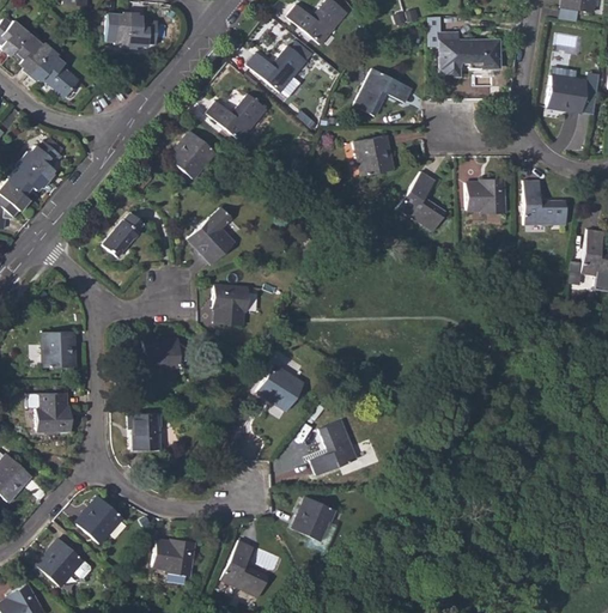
[(287,17),(322,46),(348,13),(333,0),(327,0),(314,16),(299,4),(287,17)]
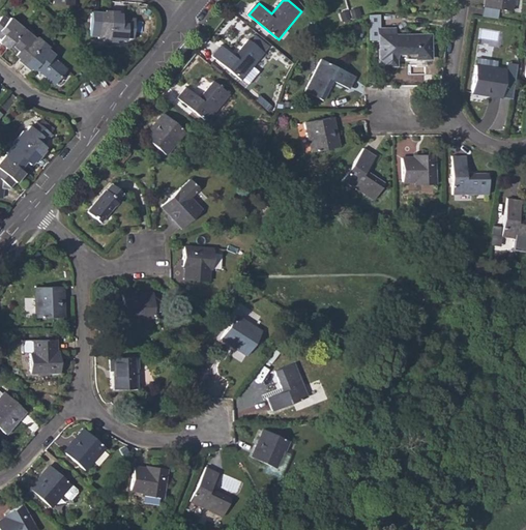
[(525,0),(487,0),(486,7),(514,10),(516,0),(519,0),(525,1),(525,0)]
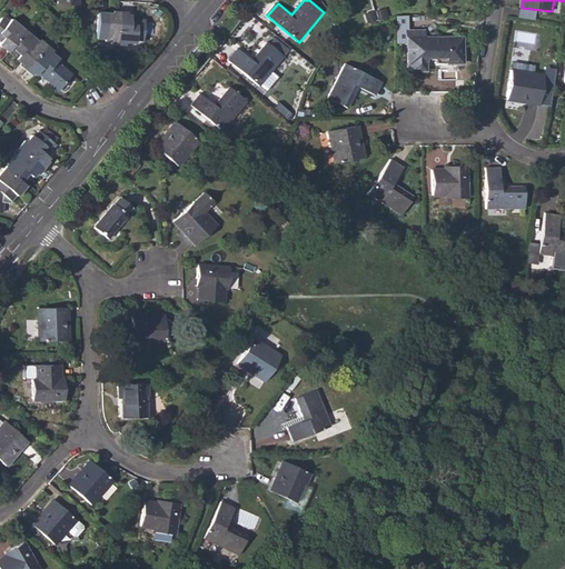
[(106,41),(120,42),(122,15),(100,13),(98,38),(106,39),(106,41)]
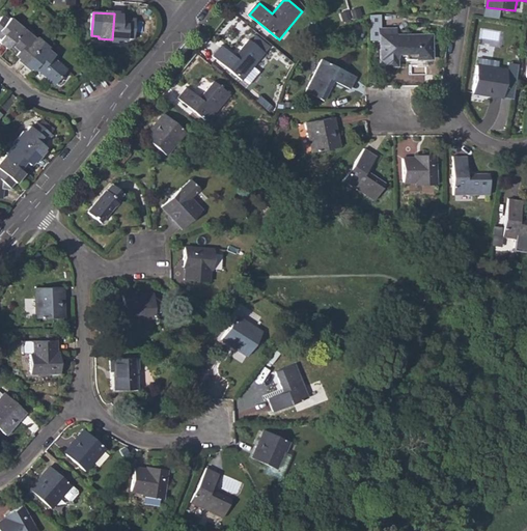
[(112,39),(128,39),(129,37),(136,38),(137,19),(123,18),(123,14),(114,14),(112,39)]
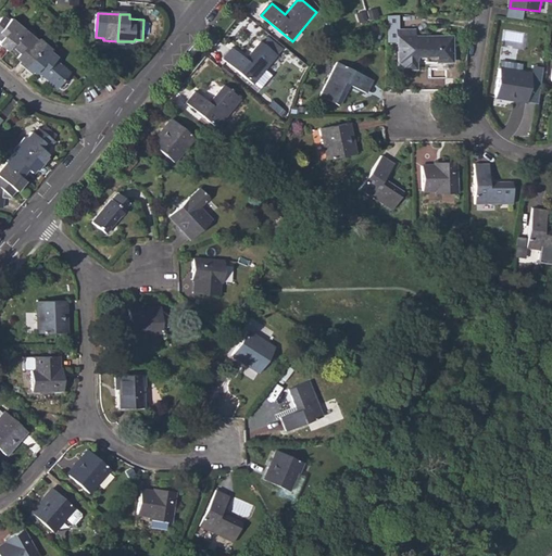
[(1,43),(10,50),(11,49),(27,29),(14,19),(11,21),(5,16),(0,22),(0,37),(3,40),(1,43)]
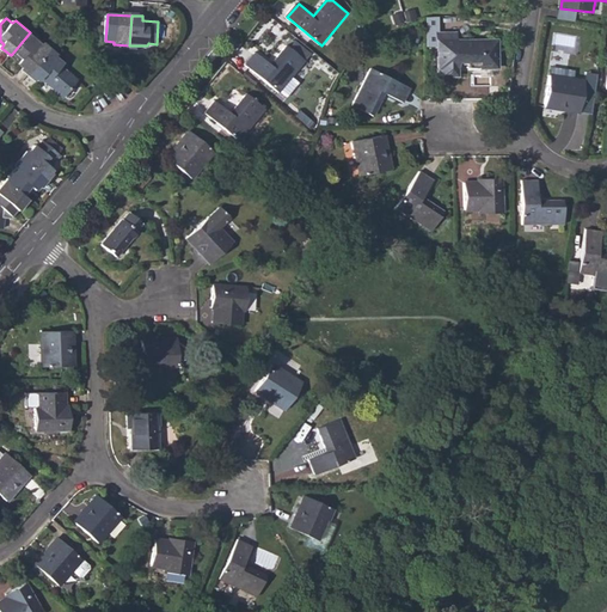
[(30,32),(12,54),(22,61),(20,63),(31,73),(50,50),(30,32)]
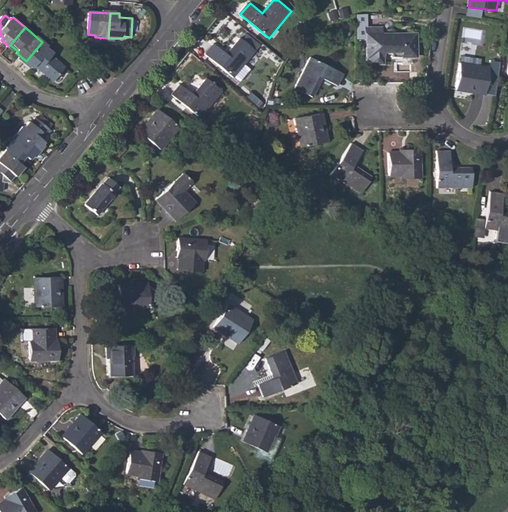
[(394,57),(412,57),(412,52),(418,52),(418,34),(385,34),(385,28),(369,28),(369,57),(371,57),(372,63),(385,63),(385,53),(393,53),(394,57)]
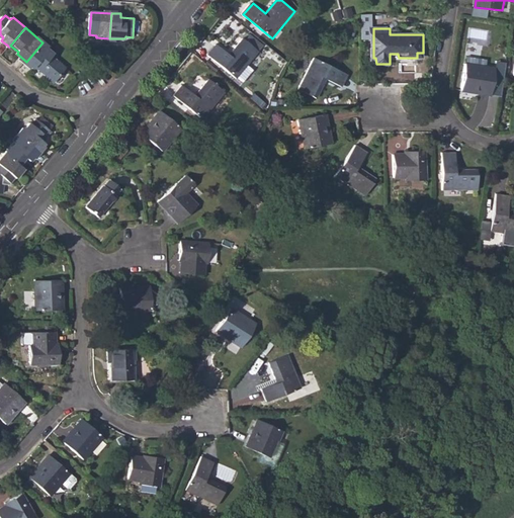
[(245,38),(231,55),(219,44),(209,55),(239,78),(261,52),(260,52),(267,45),(254,33),(247,40),(245,38)]
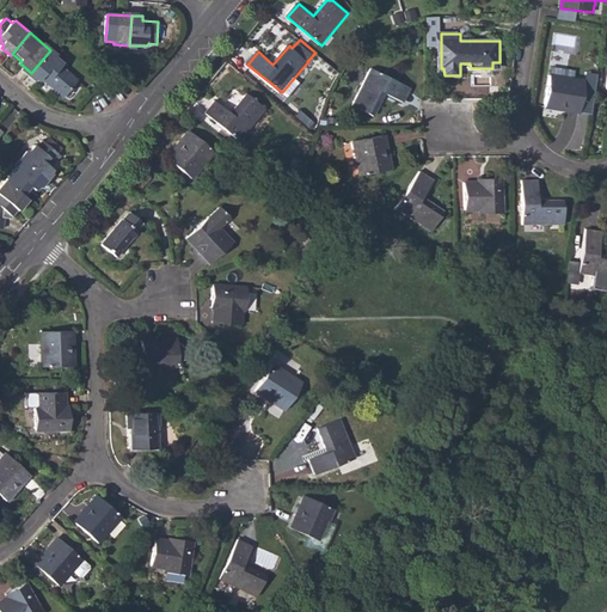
[(44,78),(56,89),(66,97),(80,81),(71,72),(63,66),(66,63),(50,50),(31,73),(41,80),(44,78)]
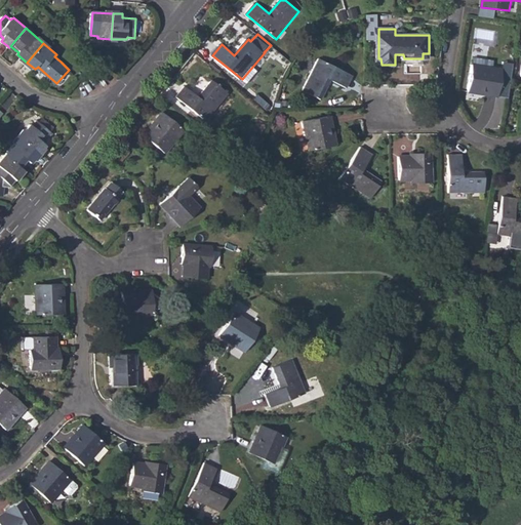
[(475,56),(474,65),(494,68),(494,59),(475,56)]
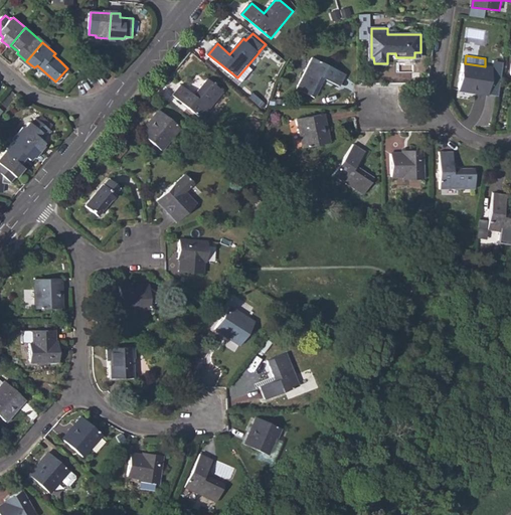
[(299,89),(318,99),(327,79),(342,87),(348,74),(315,57),(299,89)]
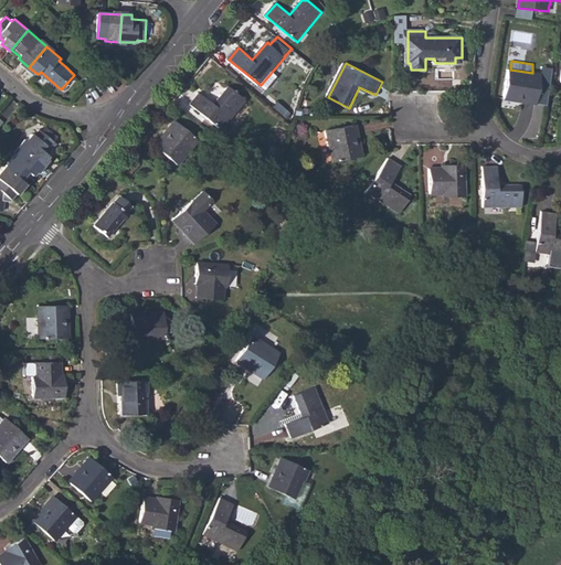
[(542,75),(532,73),(510,70),(506,99),(538,104),(542,75)]
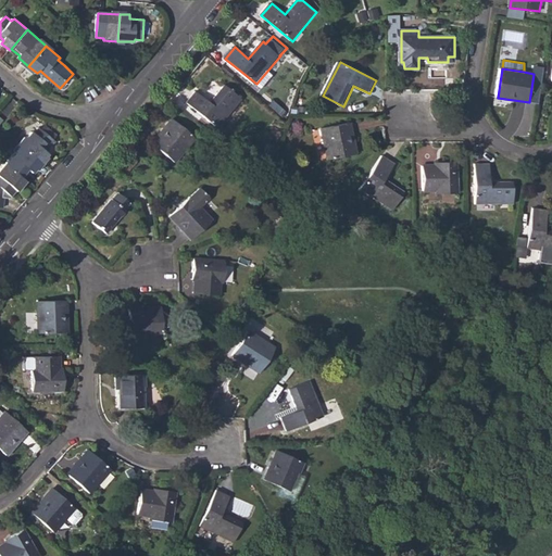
[(188,103),(218,128),(243,99),(227,85),(212,102),(198,91),(188,103)]
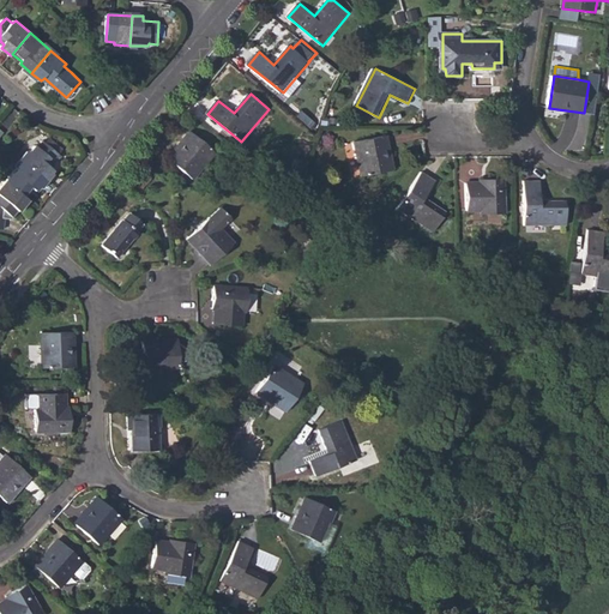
[(169,158),(194,179),(217,152),(192,132),(169,158)]
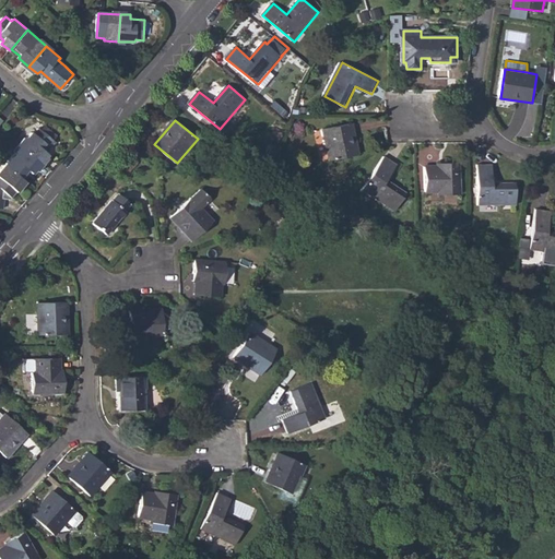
[(325,129),(331,161),(359,155),(353,123),(325,129)]
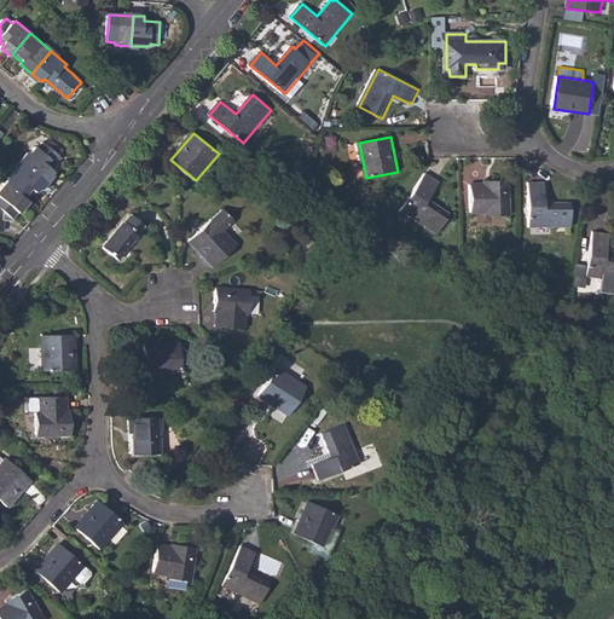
[(48,143),(62,155),(67,150),(52,138),(48,143)]
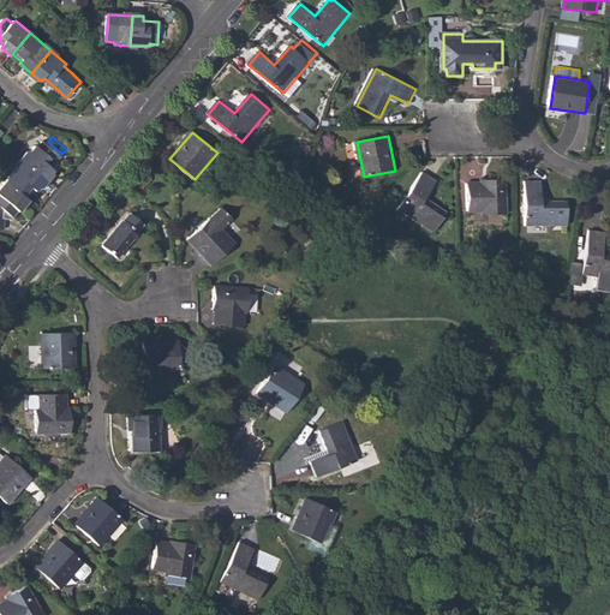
[(25,161),(47,180),(55,169),(53,167),(63,155),(61,154),(48,142),(46,141),(40,147),(39,145),(25,161)]
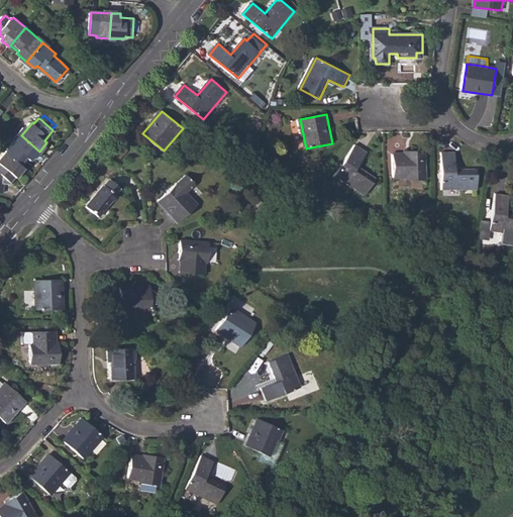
[(6,151),(24,167),(29,159),(31,161),(39,151),(21,135),(6,151)]
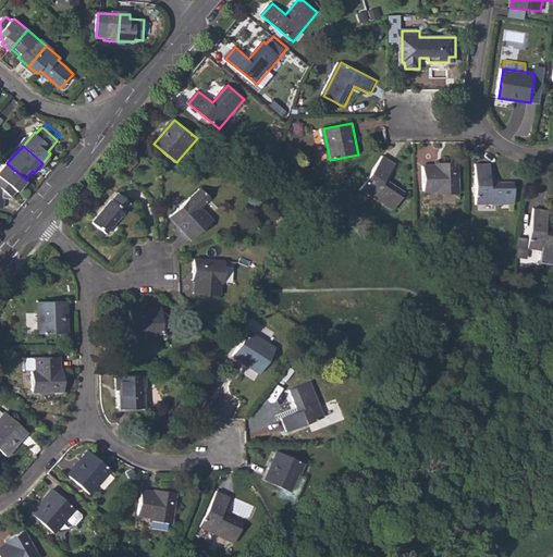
[(363,189),(394,210),(406,192),(386,180),(396,164),(384,156),(363,189)]
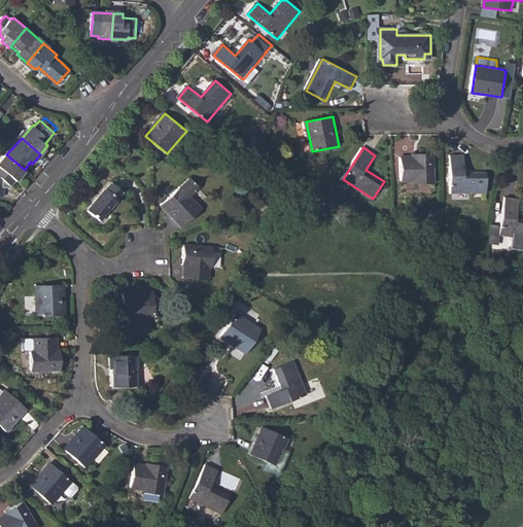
[(415,180),(415,184),(434,183),(434,153),(414,153),(414,156),(402,156),(403,180),(415,180)]
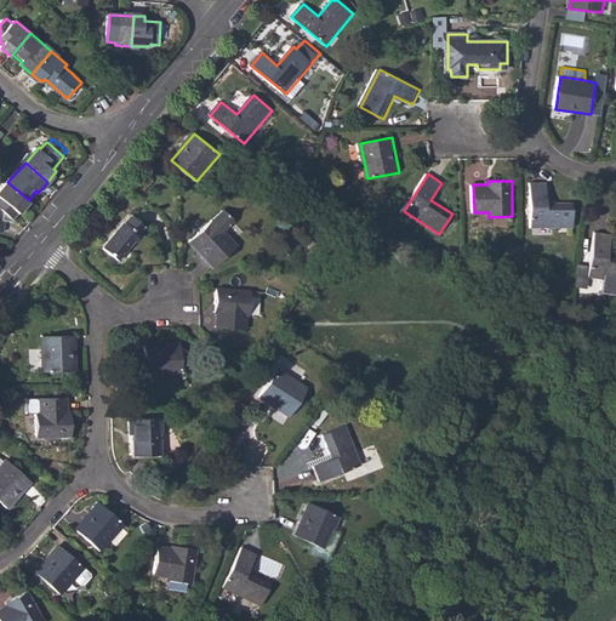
[(6,220),(15,220),(30,201),(29,200),(7,182),(0,191),(0,229),(5,231),(6,220)]
